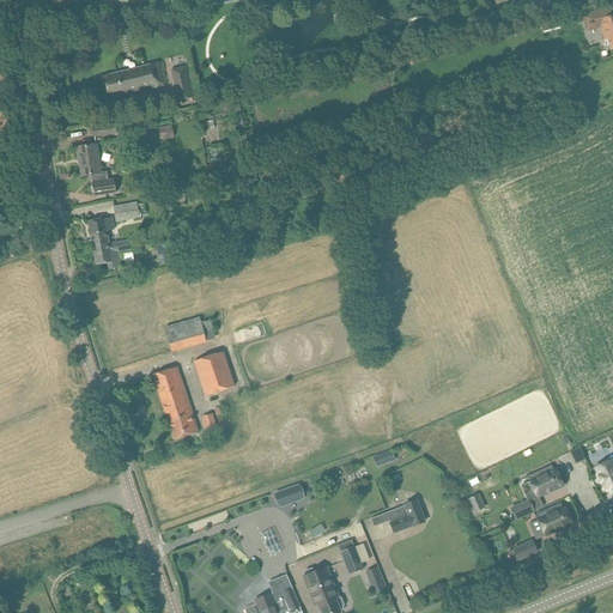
[(606,11),(583,16),(586,25),(599,22),(601,29),(604,41),(608,40),(611,50),(612,49),(612,16),(607,18),(606,11)]
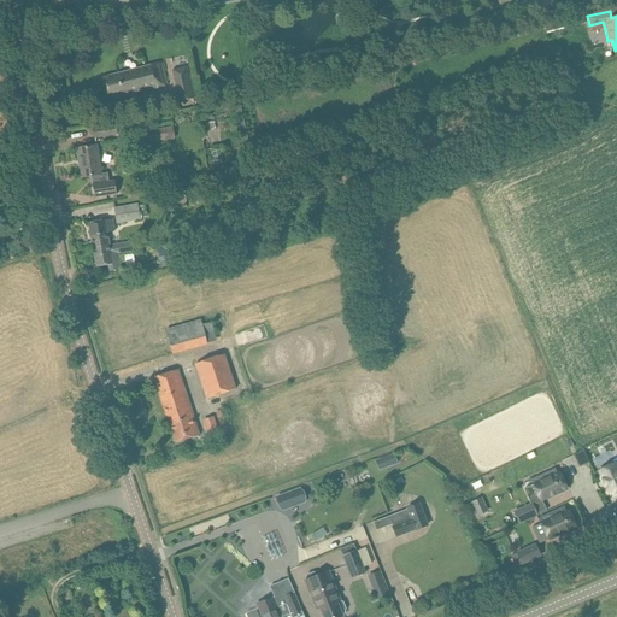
[(554,22),(545,24),(546,33),(557,30),(554,22)]
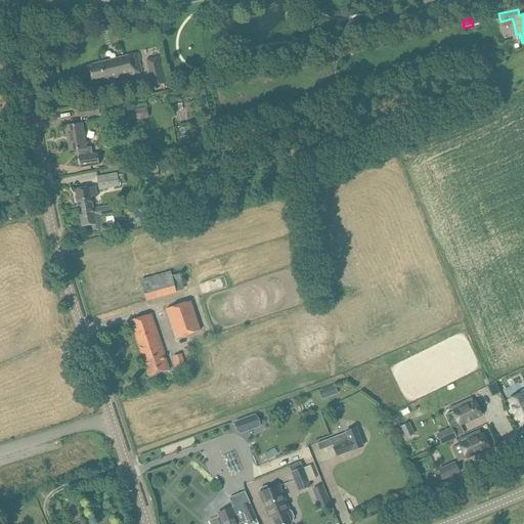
[(96,63),(87,67),(91,85),(101,82),(142,72),(138,53),(96,63)]
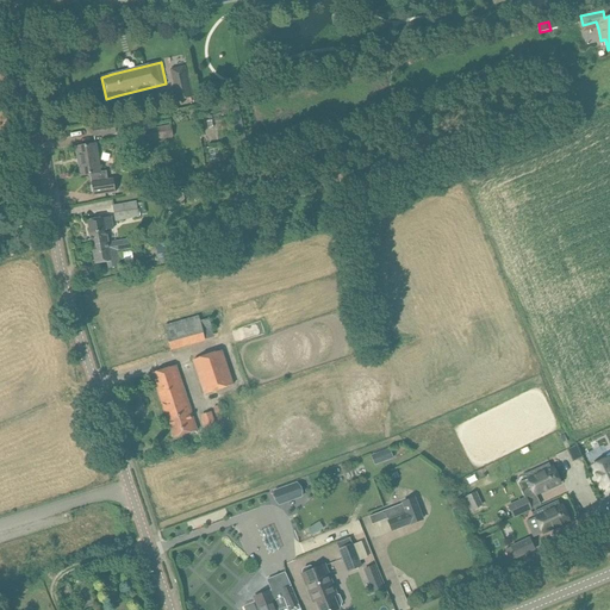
[(184,67),(172,69),(174,85),(178,100),(193,97),(190,81),(188,78),(186,79),(184,67)]
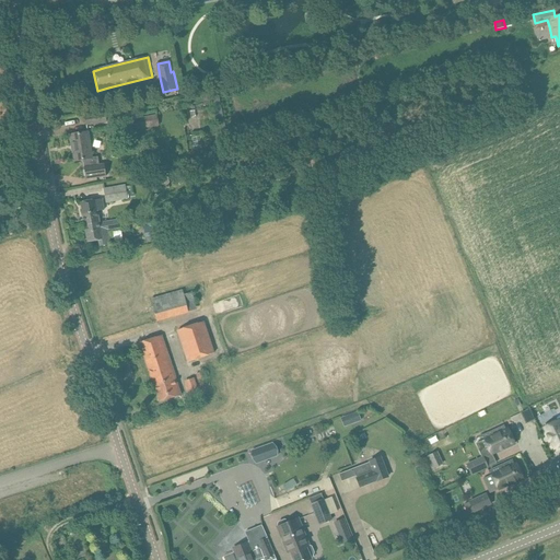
[(105,114),(85,116),(86,125),(105,123),(114,121),(112,113),(105,114)]
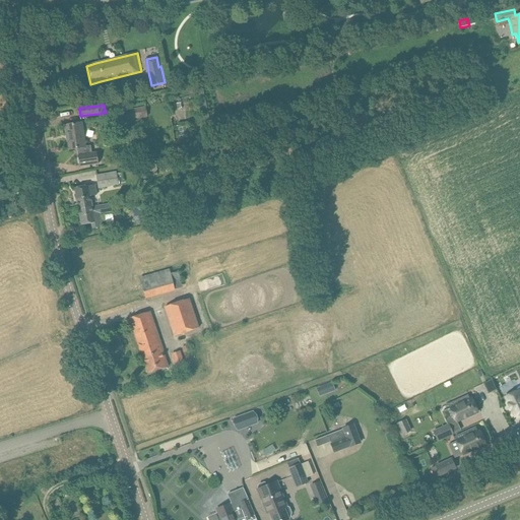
[(145,107),(124,110),(126,121),(147,117),(145,107)]
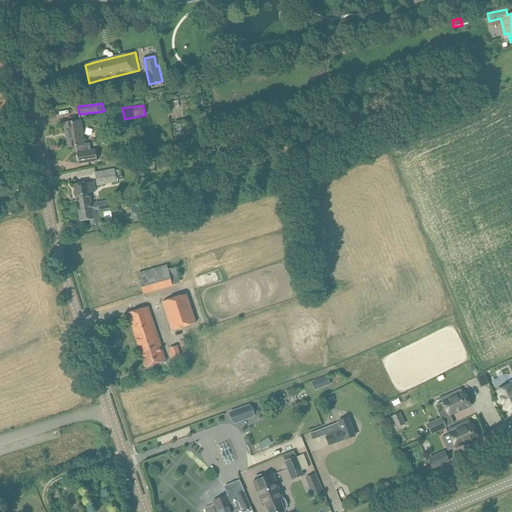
[(74,122),(64,124),(68,147),(75,146),(84,145),(84,144),(80,121),(74,122)]
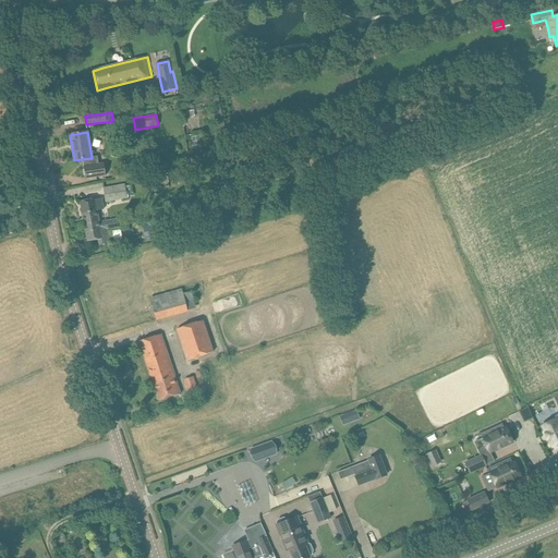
[(92,158),(82,159),(85,179),(96,177),(105,176),(106,176),(105,165),(104,164),(99,165),(97,156),(92,157),(92,158)]
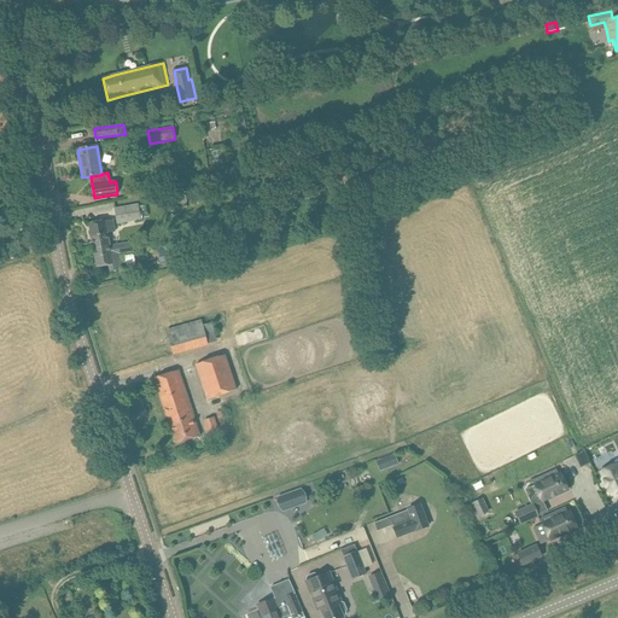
[(116,209),(115,209),(116,216),(117,223),(141,219),(139,204),(116,209)]
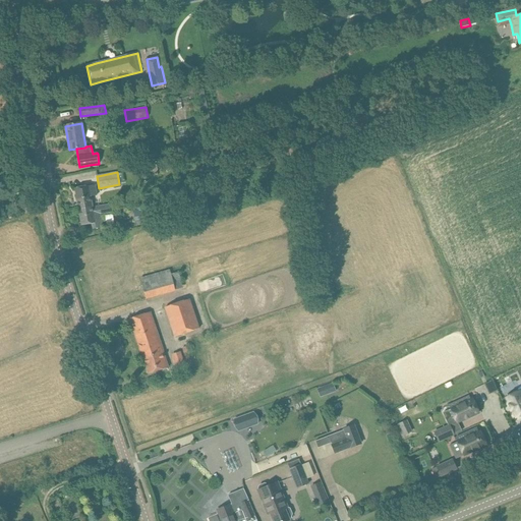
[(196,177),(183,182),(187,194),(200,190),(196,177)]
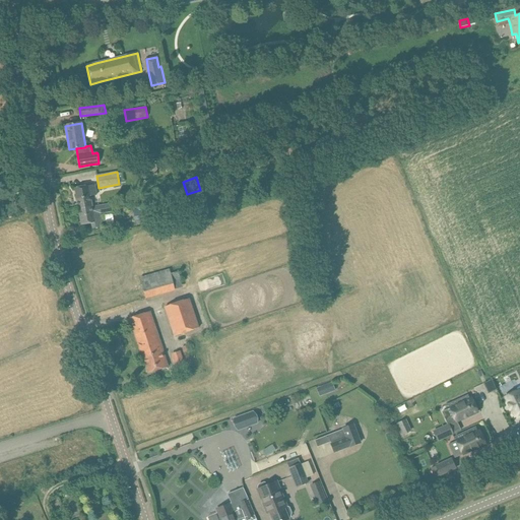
[(84,186),(75,188),(78,209),(91,206),(89,196),(96,195),(94,185),(84,186)]
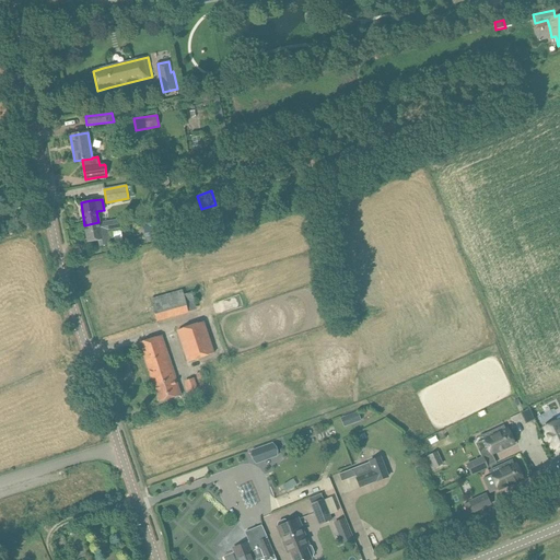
[(98,222),(84,225),(88,243),(98,241),(100,246),(109,245),(107,231),(118,229),(116,220),(98,222)]
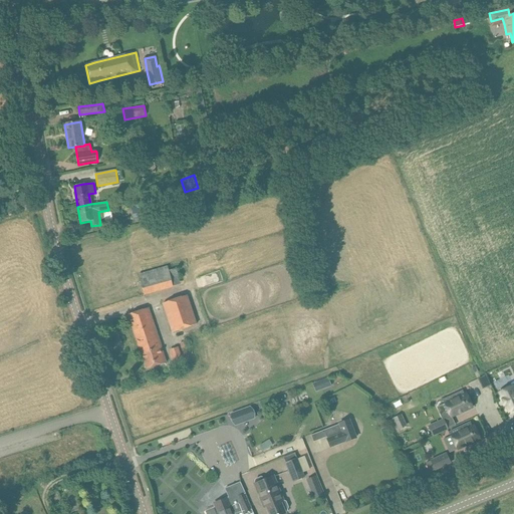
[(149,204),(131,208),(134,219),(152,214),(149,204)]
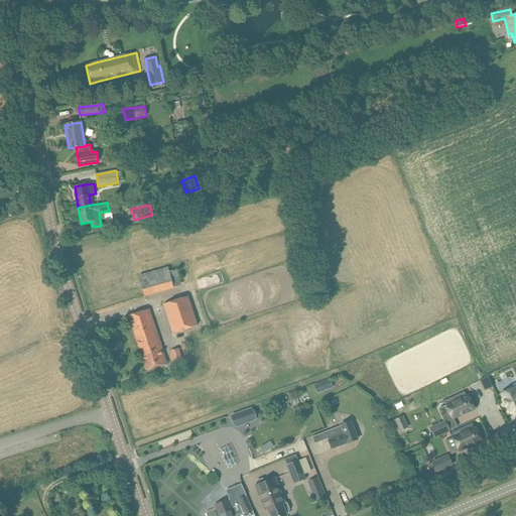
[(146,295),(178,287),(172,266),(141,274),(146,295)]
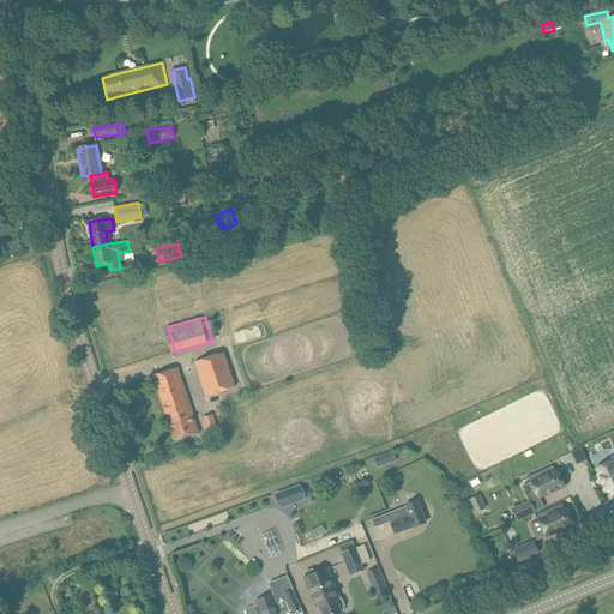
[(221,354),(194,362),(206,396),(233,387),(221,354)]
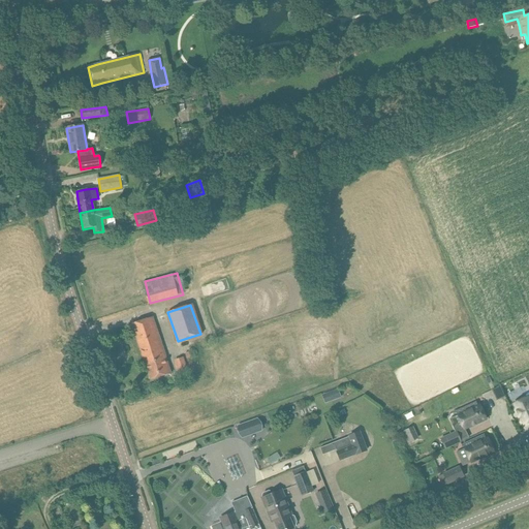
[(142,320),(132,323),(151,379),(161,376),(170,373),(152,317),(142,320)]
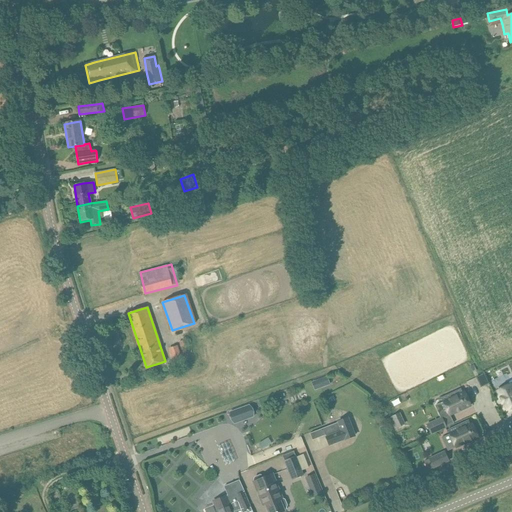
[(175,360),(184,357),(180,344),(170,348),(175,360)]
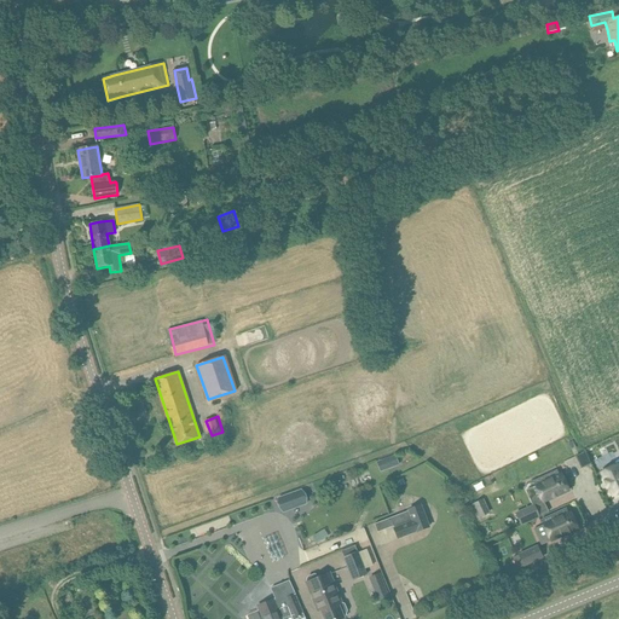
[(395,457),(377,463),(381,473),(399,466),(395,457)]
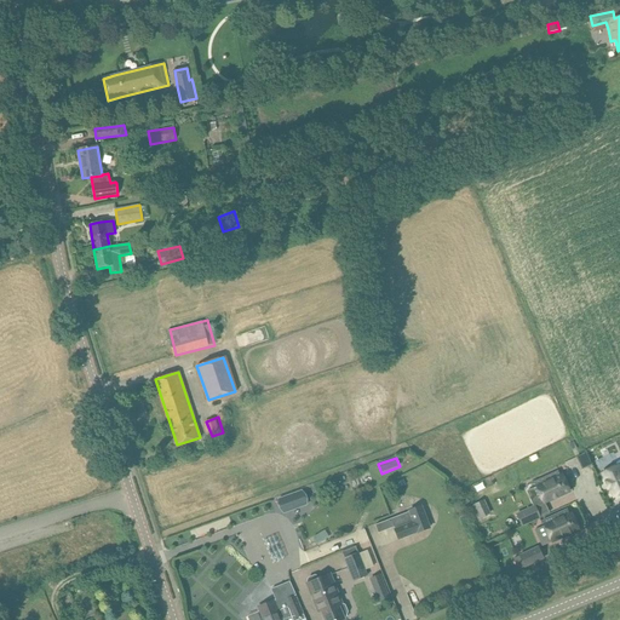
[(619,469),(618,465),(602,474),(606,482),(609,489),(614,498),(619,494),(619,469)]
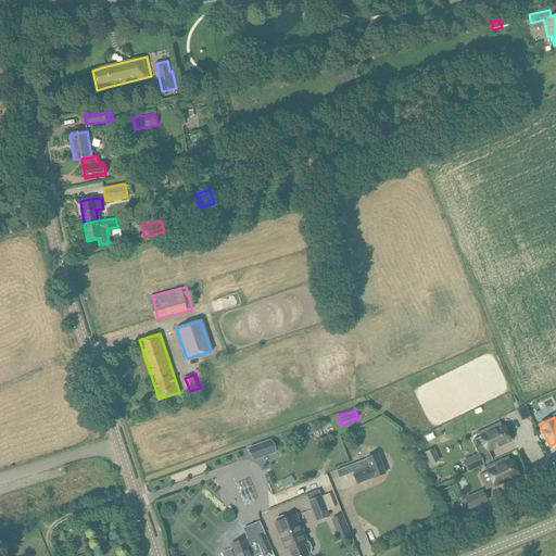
[(501,422),(479,433),(488,452),(512,441),(504,426),(503,427),(501,422)]
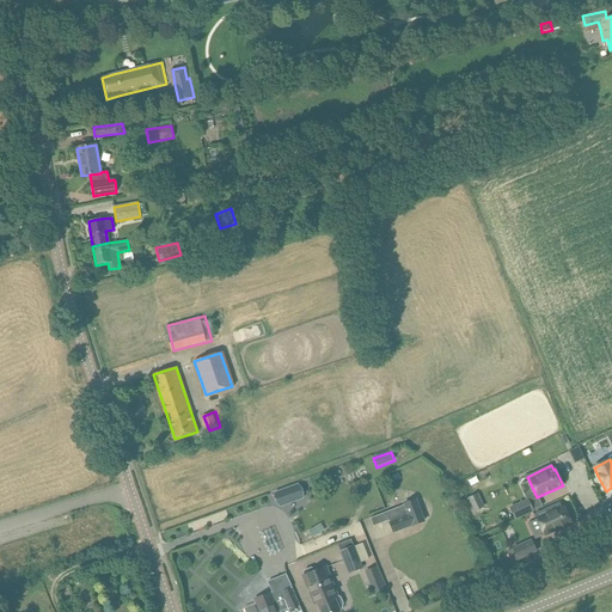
[(298,485),(275,494),(280,507),(303,499),(298,485)]
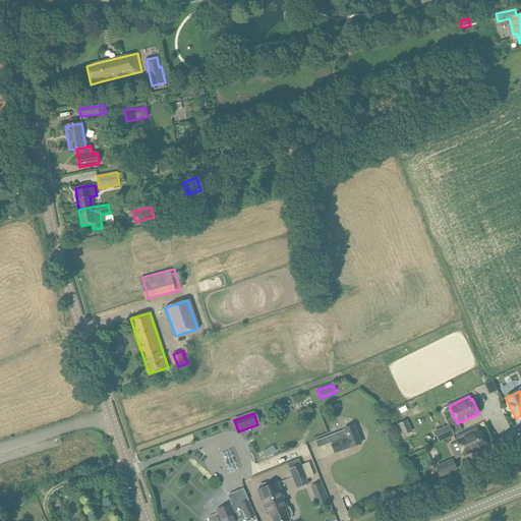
[(404,436),(411,432),(407,420),(399,424),(404,436)]
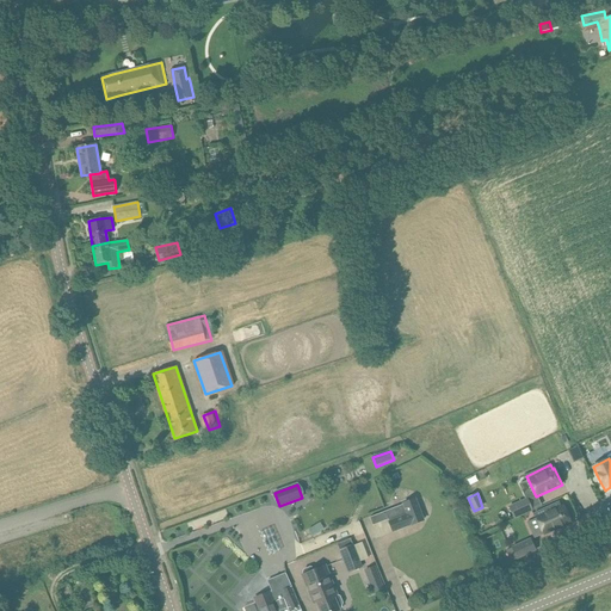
[(529,498),(508,507),(513,518),(534,508),(529,498)]
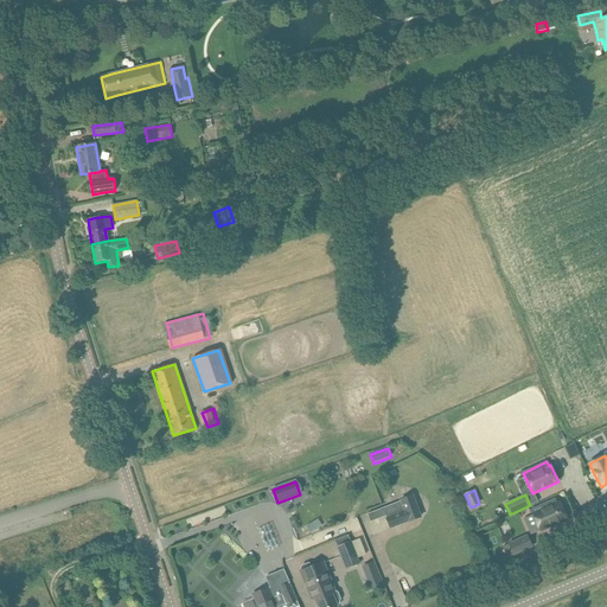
[(398,513),(387,518),(390,529),(421,516),(413,496),(401,500),(404,511),(398,513)]
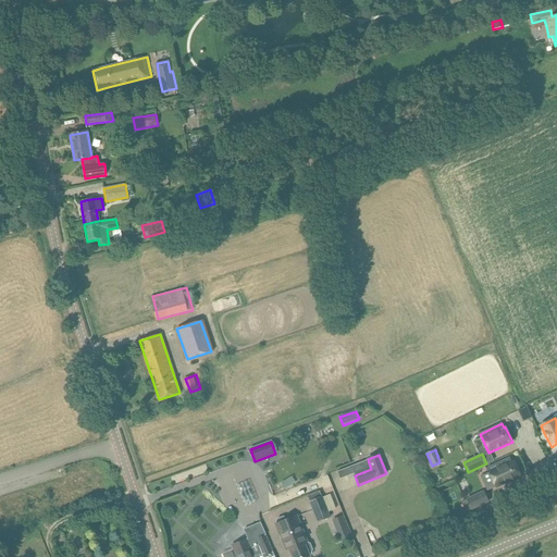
[(509,458),(487,469),(489,472),(495,487),(520,475),(514,461),(511,462),(509,458)]
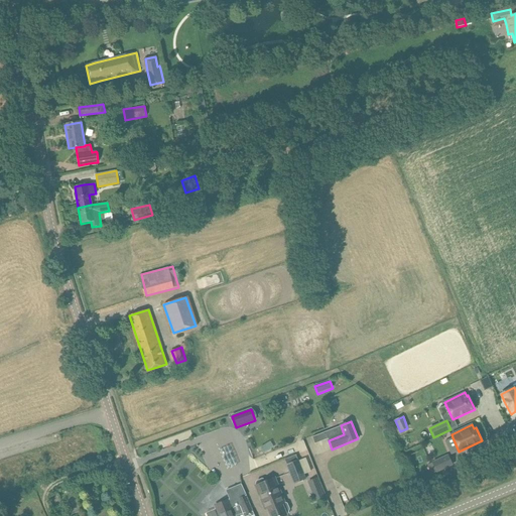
[(273,440),(262,445),(265,452),(276,446),(273,440)]
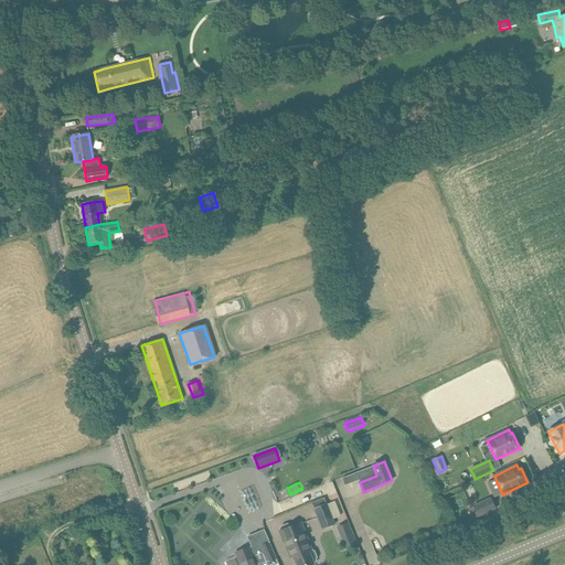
[(490,499),(471,508),(477,518),(494,509),(490,499)]
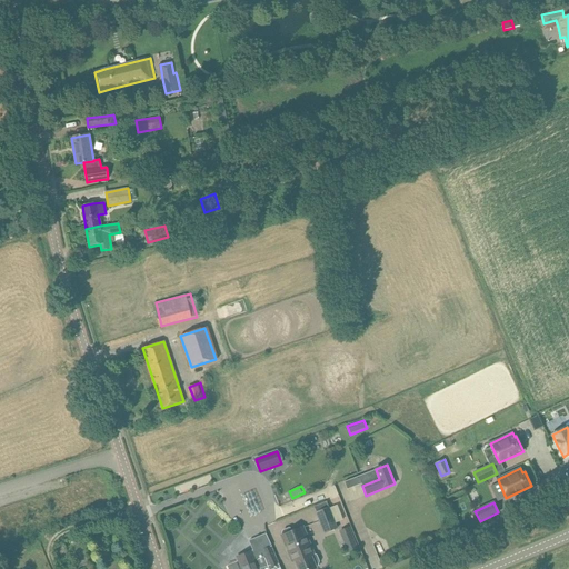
[(329,508),(316,512),(325,533),(337,529),(329,508)]
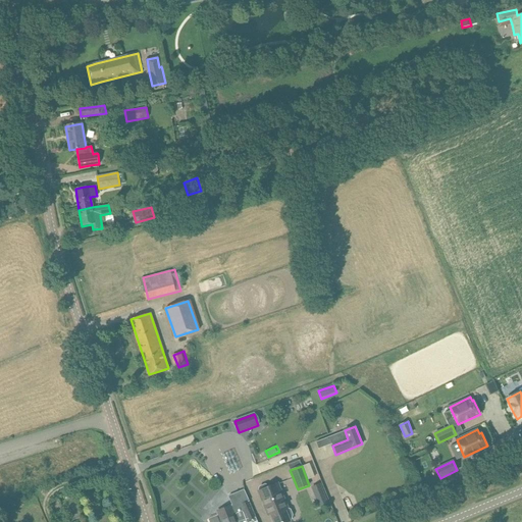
[(259,486),(258,489),(259,492),(266,510),(284,503),(277,485),(269,488),(268,485),(265,484),(259,486)]
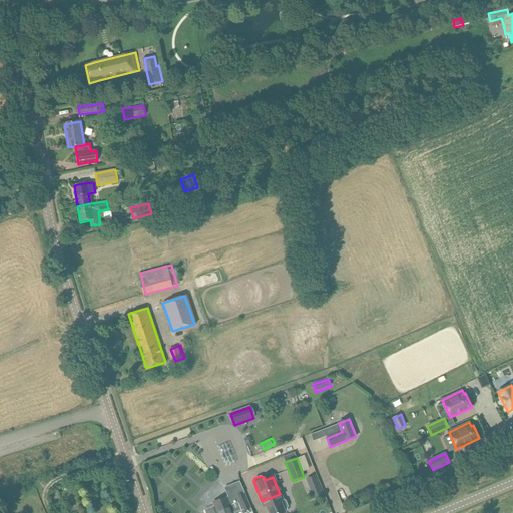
[(314,476),(307,478),(315,498),(322,495),(314,476)]
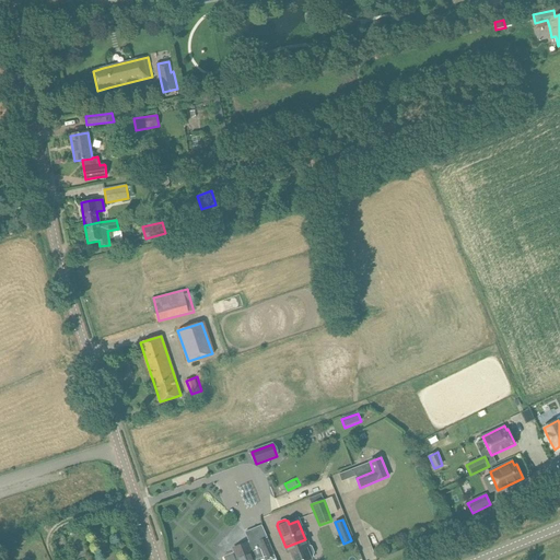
[(233,553),(224,558),(224,559),(276,559),(277,559),(275,556),(273,556),(267,538),(260,541),(258,536),(248,539),(249,543),(233,549),(235,553),(233,553)]
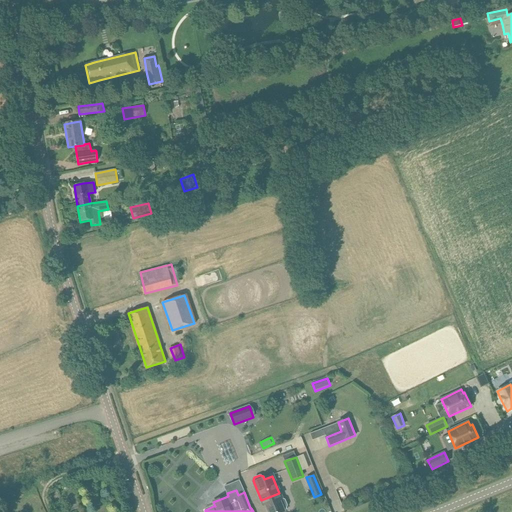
[(279,493),(261,500),(263,505),(265,504),(268,511),(278,511),(284,510),(283,509),(286,508),(287,505),(285,500),(282,499),(280,500),(279,498),(281,497),(279,493)]
